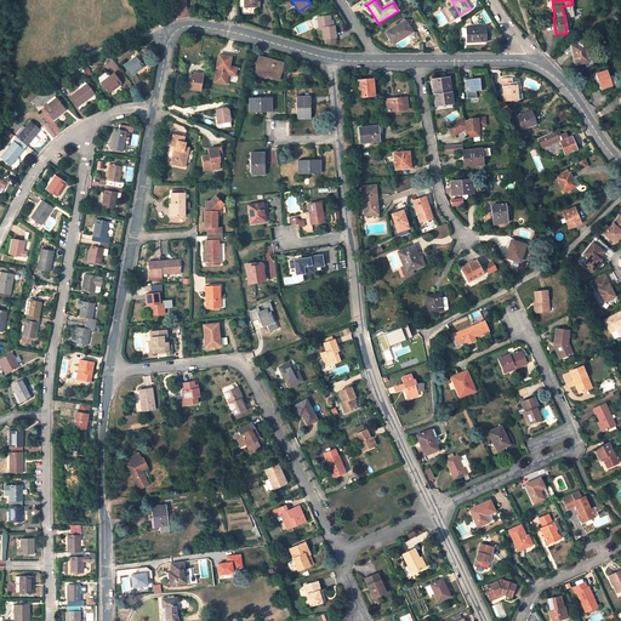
[(183,10),(172,10),(172,21),(183,18),(183,10)]
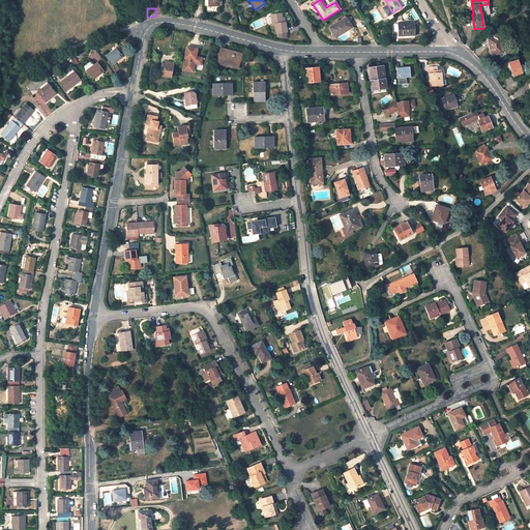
[(271,15),(272,26),(275,26),(276,34),(277,33),(277,37),(287,36),(287,32),(286,22),(285,23),(283,23),(283,18),(282,13),(271,15)]
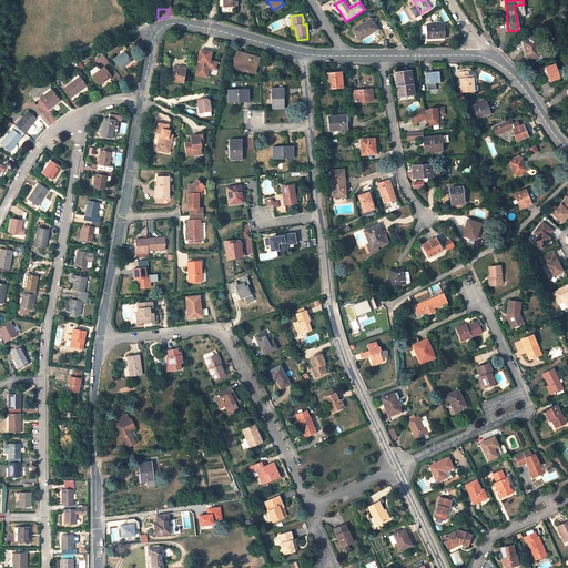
[(377,29),(371,19),(354,30),(359,40),(377,29)]
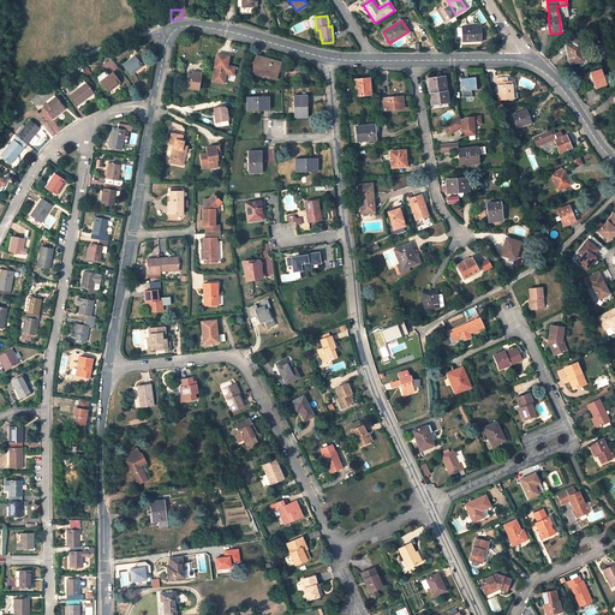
[(482,41),(481,27),(461,27),(463,42),(482,41)]
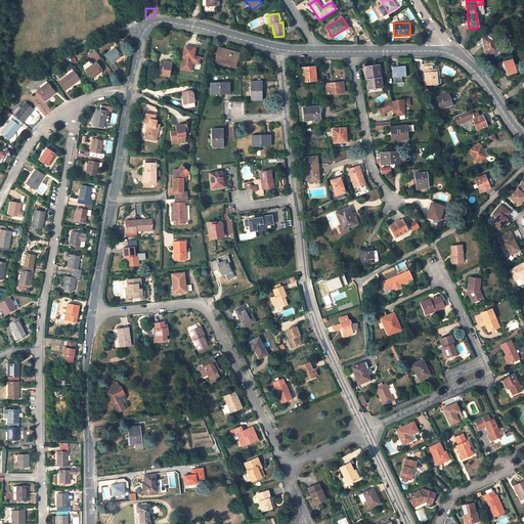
[(482,39),(485,54),(497,52),(493,36),(492,35),(491,34),(490,34),(489,34),(488,35),(488,37),(488,38),(482,39)]
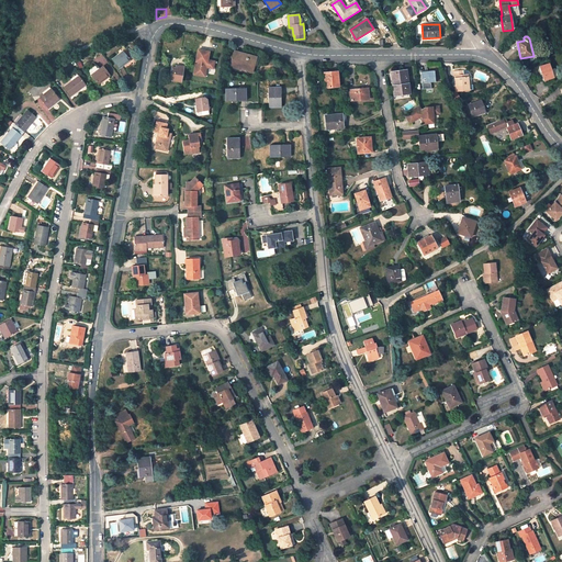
[(130,60),(123,51),(112,59),(120,68),(130,60)]
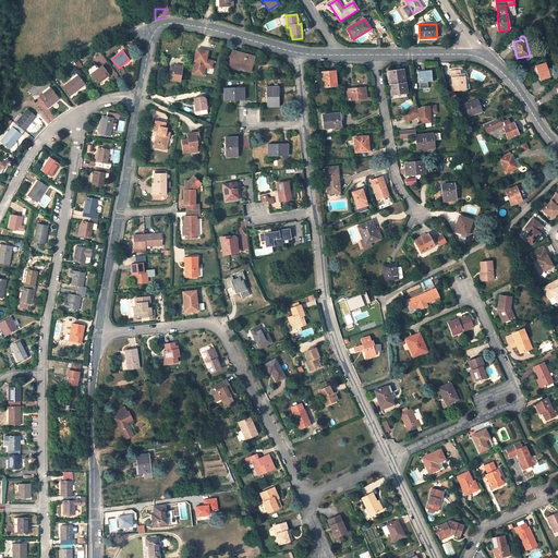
[(197,50),(193,74),(204,76),(206,68),(213,69),(214,61),(207,60),(208,53),(205,52),(205,51),(197,50)]
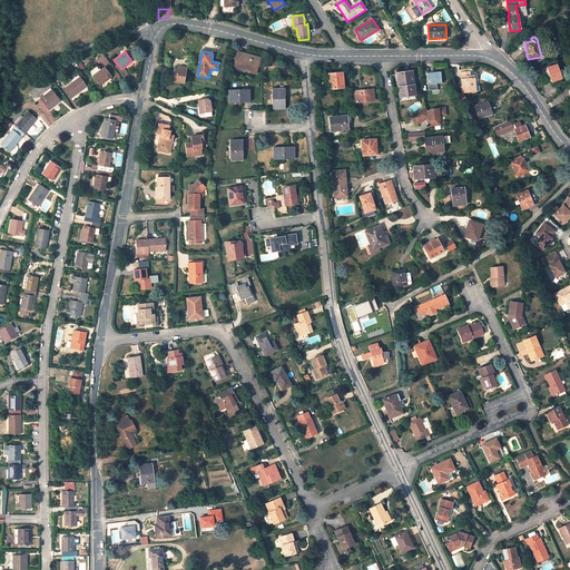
[(238,52),(234,68),(248,71),(248,70),(256,72),(259,61),(252,59),(252,56),(238,52)]
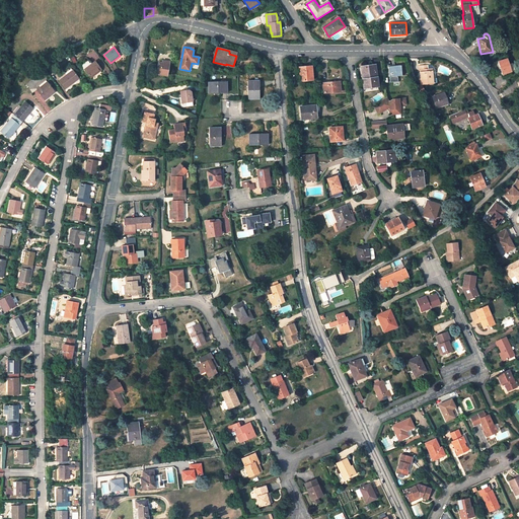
[(509,64),(507,59),(498,62),(502,74),(511,72),(509,64)]
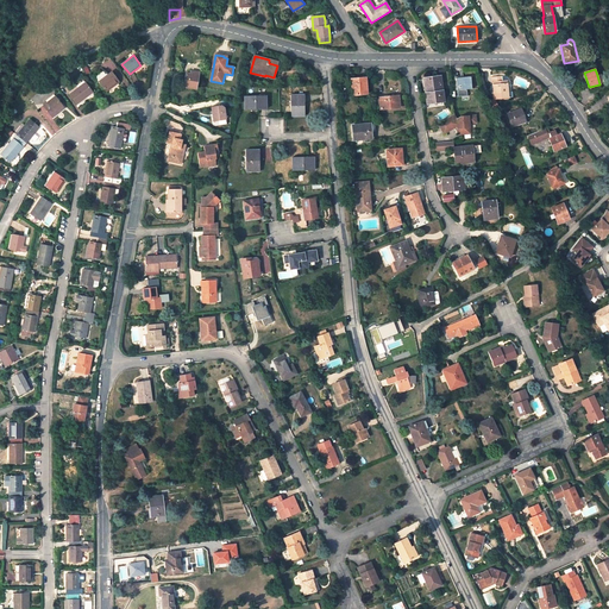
[(112,71),(99,81),(107,90),(113,87),(112,85),(113,83),(114,85),(119,81),(112,71)]
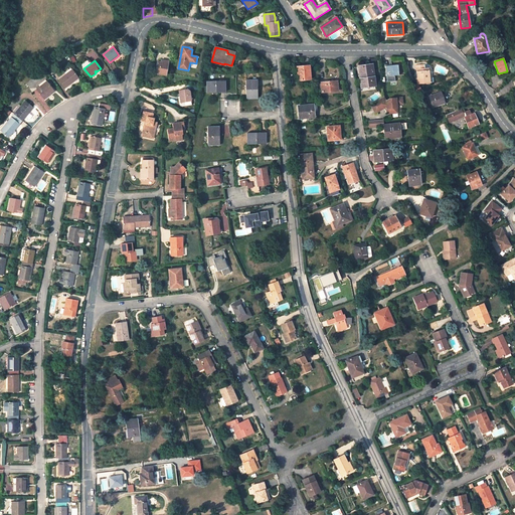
[(161,62),(158,61),(156,73),(166,74),(168,63),(161,62)]
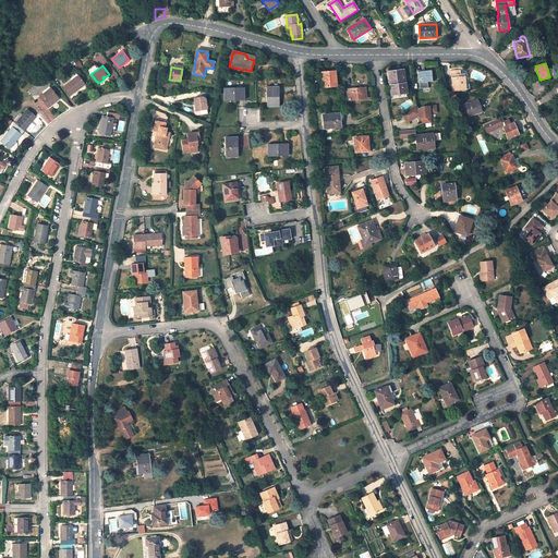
[(452,75),(453,91),(466,89),(465,76),(460,76),(460,75),(461,74),(460,70),(451,71),(451,75),(452,75)]
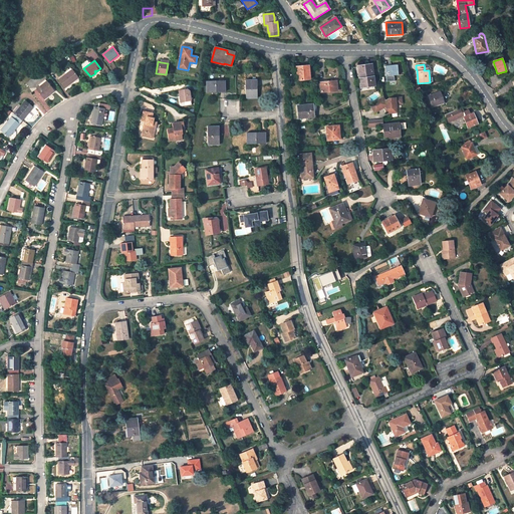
[(308,65),(296,66),(297,80),(310,79),(308,65)]
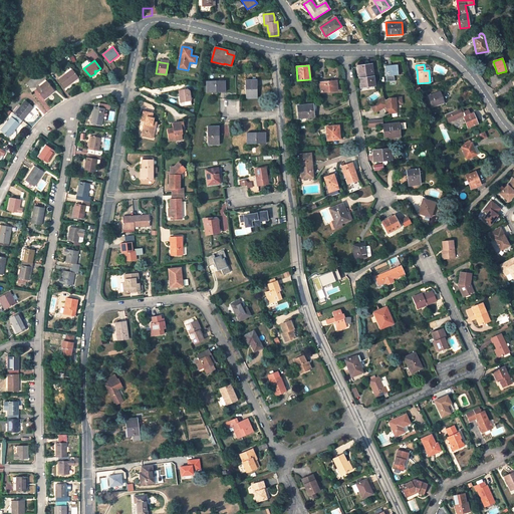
[(371,65),(358,67),(361,86),(374,85),(371,65)]
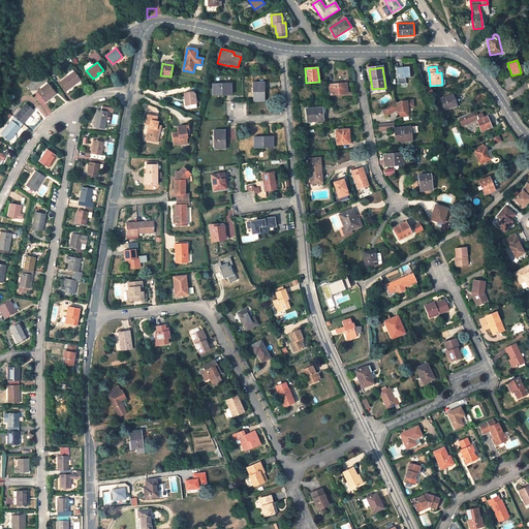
[(409,67),(397,68),(398,79),(410,78),(409,67)]
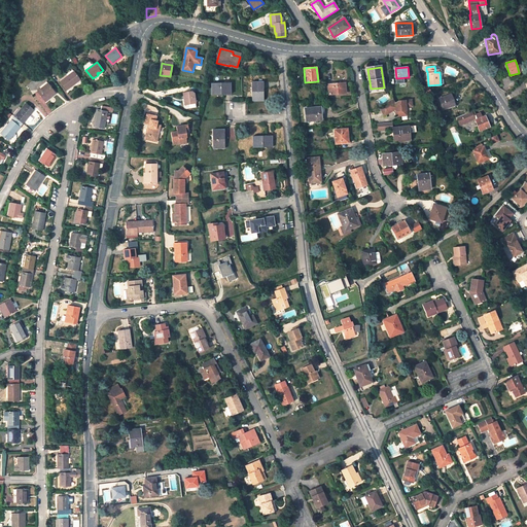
[(80,79),(74,71),(60,81),(67,90),(80,79)]
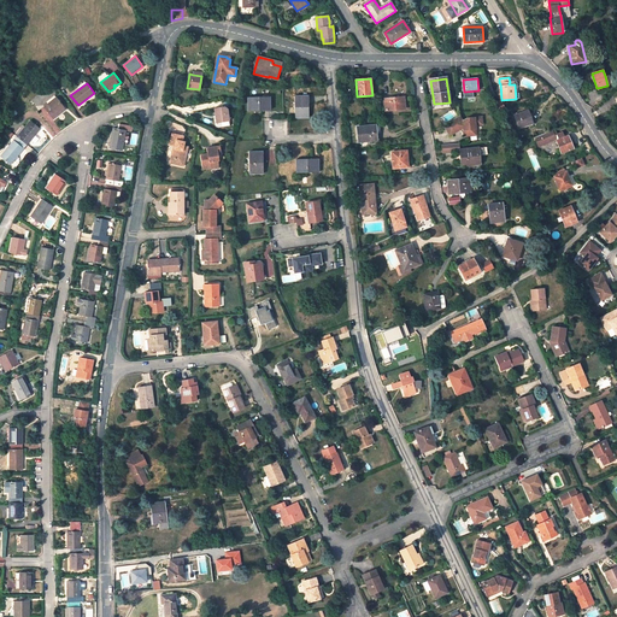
[(270,97),(248,98),(248,111),(263,111),(262,109),(270,109),(270,97)]
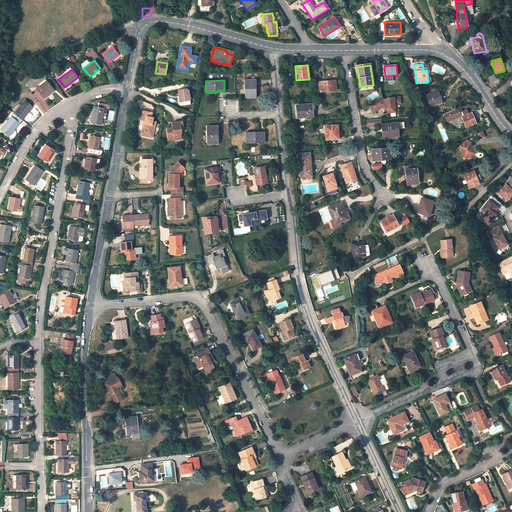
[(245,98),(256,97),(256,86),(255,86),(255,80),(244,80),(245,98)]
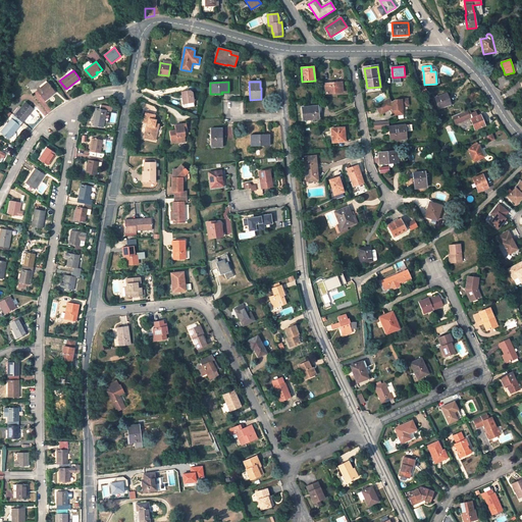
[(342,82),(325,84),(326,94),(343,92),(342,82)]
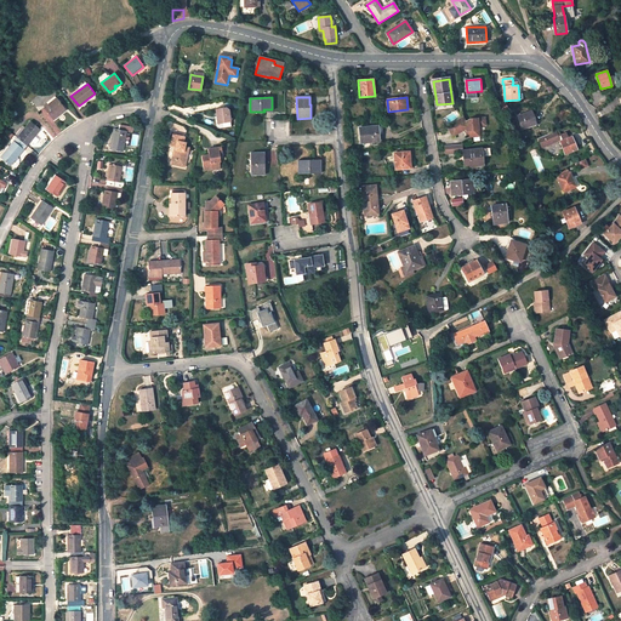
[(66,109),(56,98),(45,108),(53,119),(66,109)]
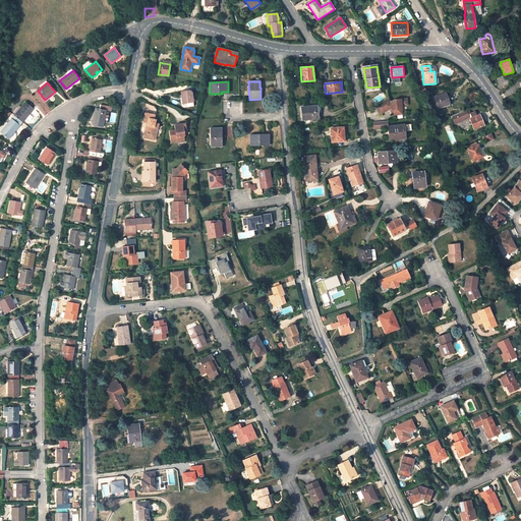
[(191,90),(181,92),(182,104),(193,103),(191,90)]
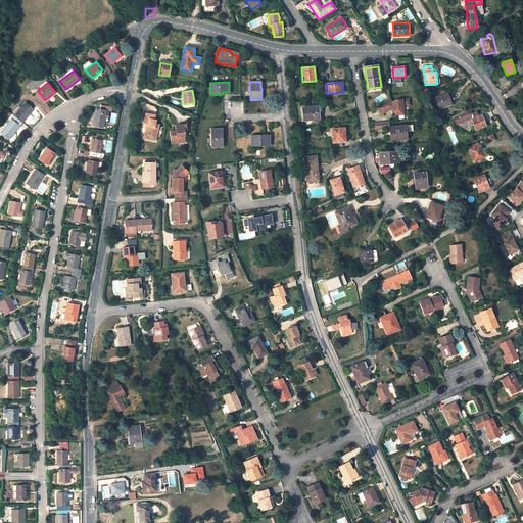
[(449,105),(439,108),(438,109),(438,110),(454,105),(448,92),(447,92),(447,94),(449,100),(452,104),(449,105)]
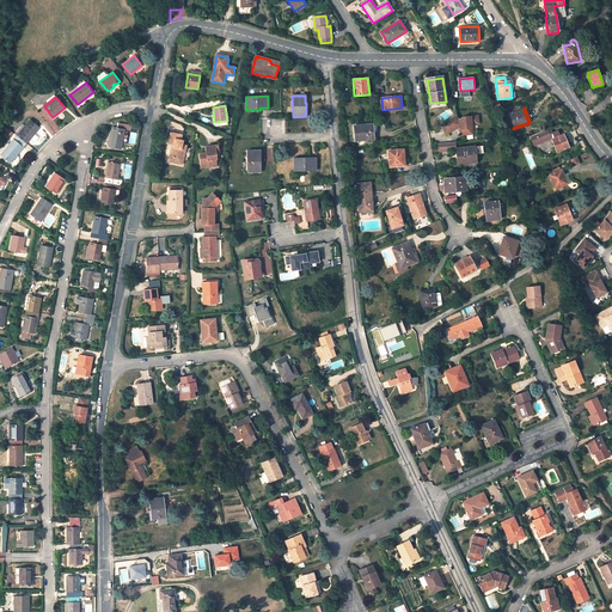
[(524,110),(510,115),(514,127),(526,123),(525,117),(526,117),(524,110)]
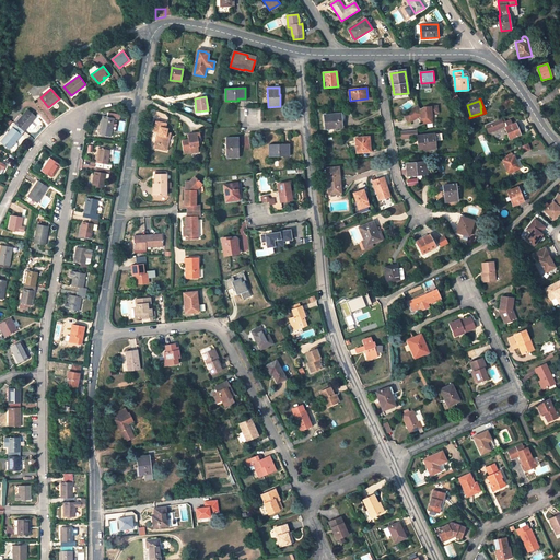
[(403,114),(409,123),(420,116),(421,124),(428,123),(428,117),(431,117),(431,113),(438,113),(436,106),(423,107),(420,109),(417,105),(403,114)]
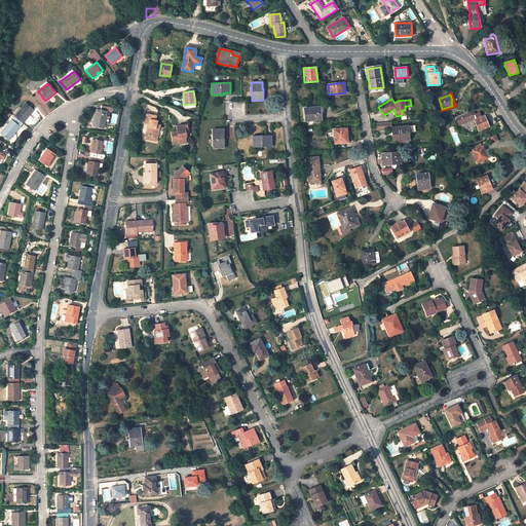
[(34,109),(26,103),(14,116),(23,122),(34,109)]
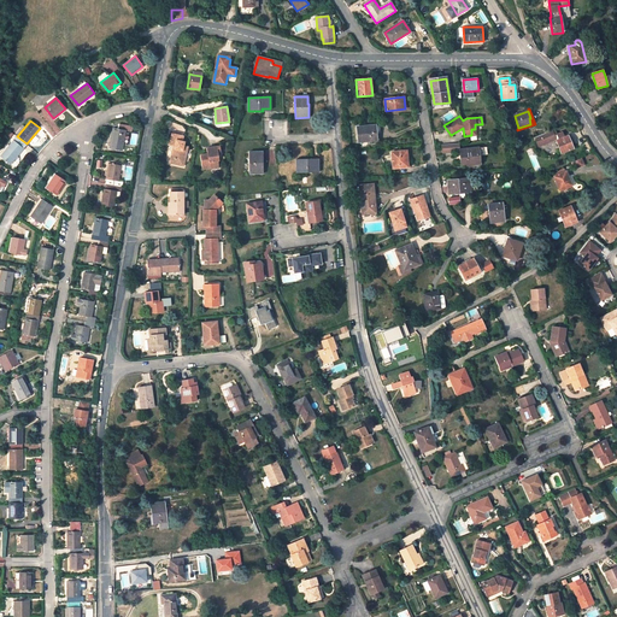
[(113,128),(111,136),(113,136),(112,139),(111,139),(110,148),(122,150),(125,130),(131,131),(133,127),(119,124),(118,129),(113,128)]
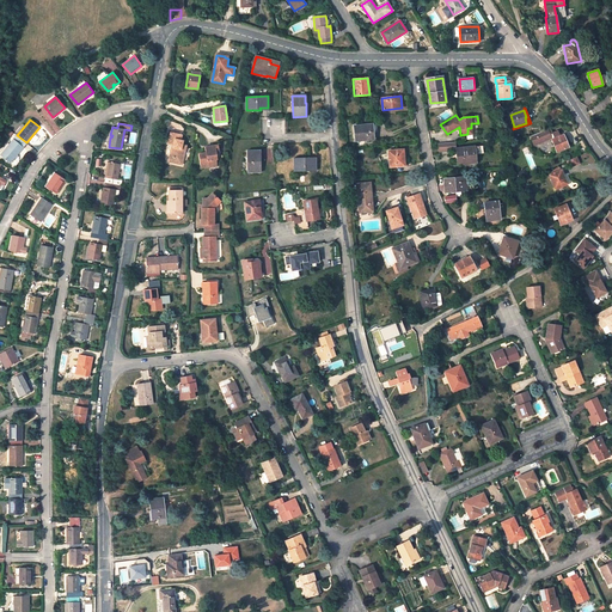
[(354,126),(356,141),(373,139),(373,132),(374,132),(374,124),(354,126)]
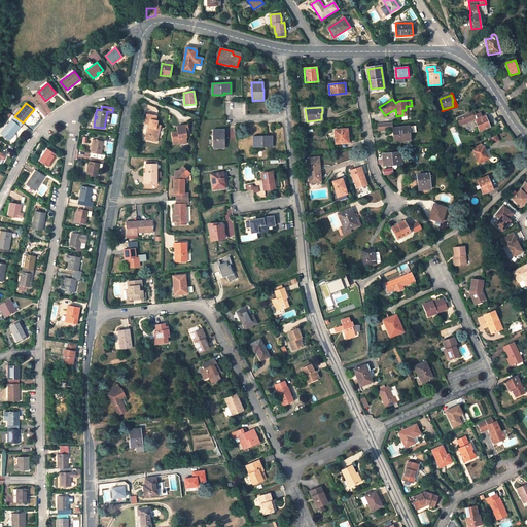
[(488,123),(490,121),(487,115),(481,117),(480,115),(482,114),(481,113),(477,114),(475,110),(457,117),(460,125),(475,119),(480,131),(490,127),(488,123)]
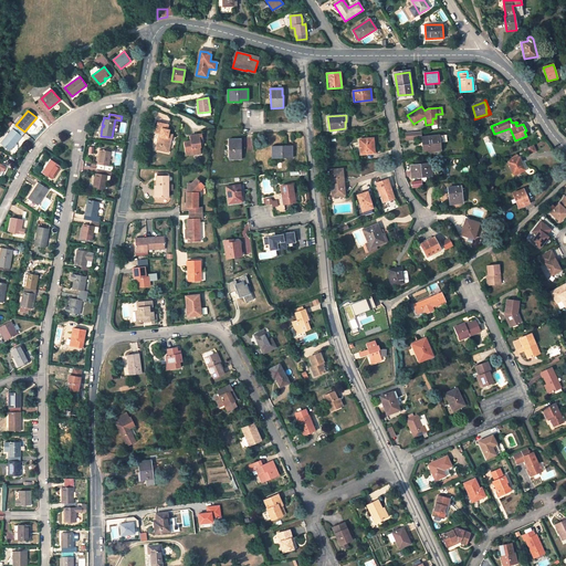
[(159,136),(157,146),(164,147),(163,150),(169,153),(174,135),(169,134),(170,129),(168,129),(169,125),(159,122),(157,132),(160,133),(164,134),(163,136),(159,136)]
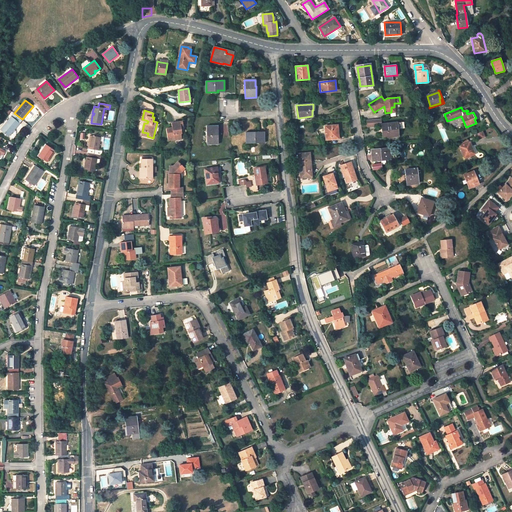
[(14,113),(1,129),(9,136),(22,119),(14,113)]
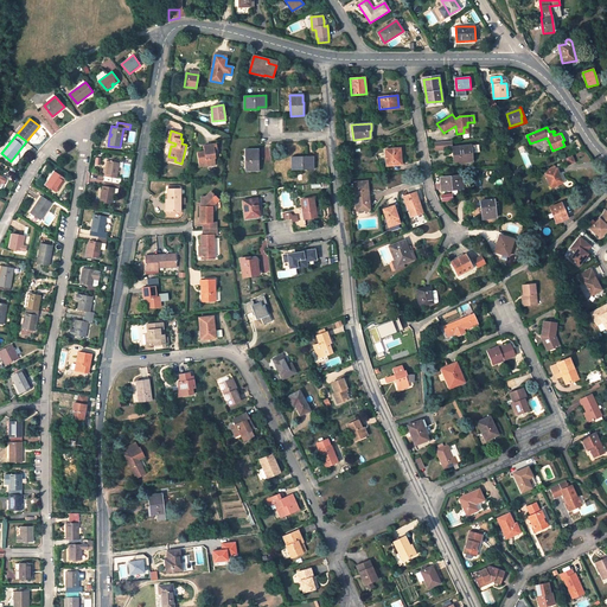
[(217,159),(216,152),(216,148),(218,148),(218,145),(205,147),(205,152),(198,154),(200,167),(210,166),(210,167),(217,166),(216,159),(217,159)]
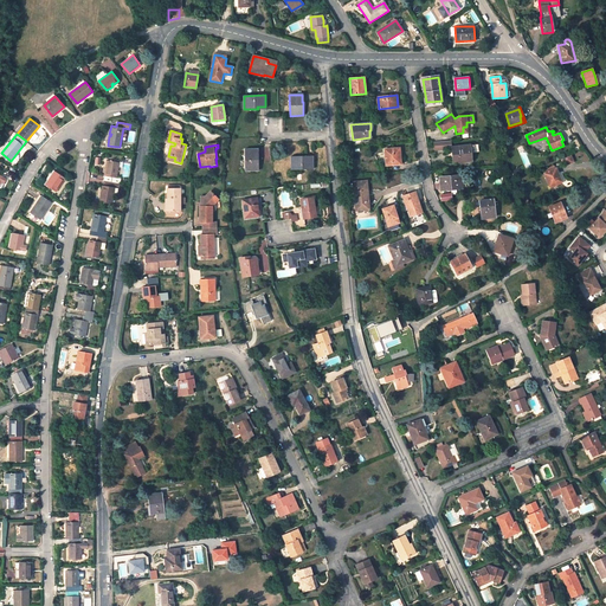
[(472,162),(474,161),(472,153),(479,152),(478,144),(469,146),(471,161),(468,161),(468,163),(472,162)]
